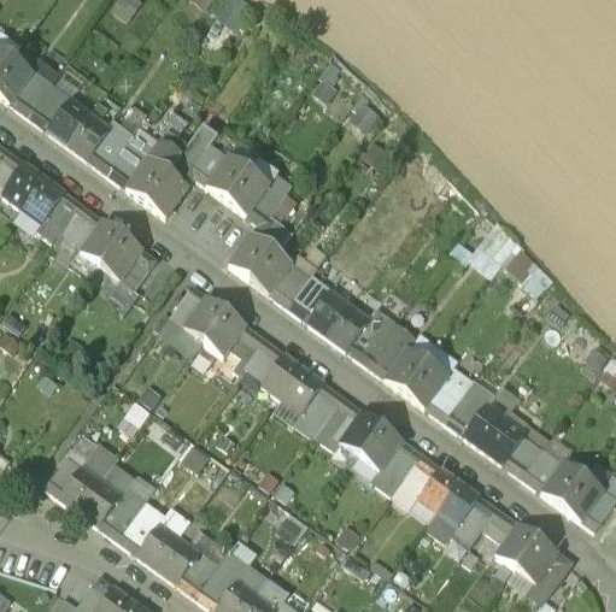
[(232,0),(222,15),(240,27),(257,4),(252,0),(232,0)]
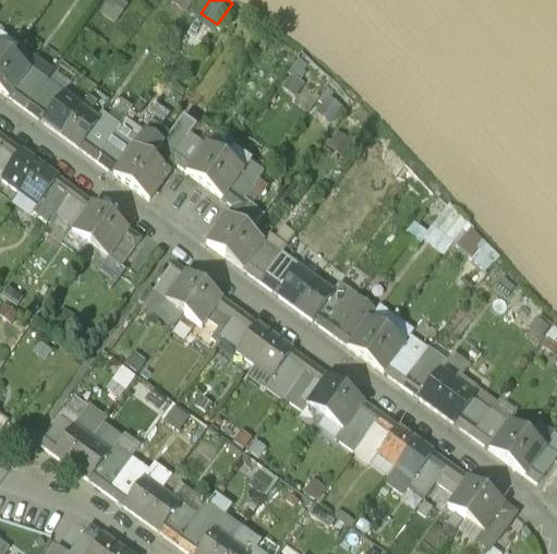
[(0,69),(11,55),(0,46),(0,69)]
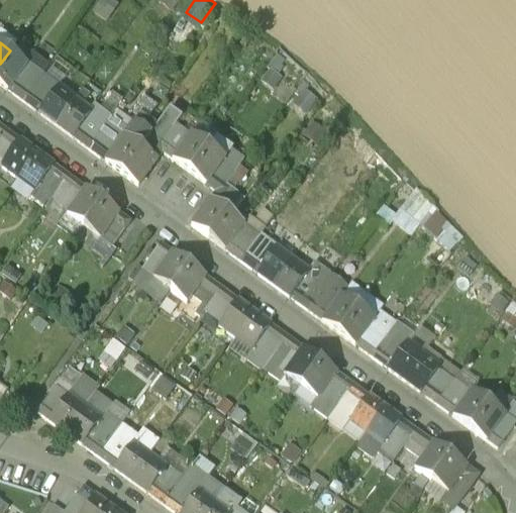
[(10,50),(0,64),(0,82),(8,89),(14,79),(22,69),(27,63),(10,50)]
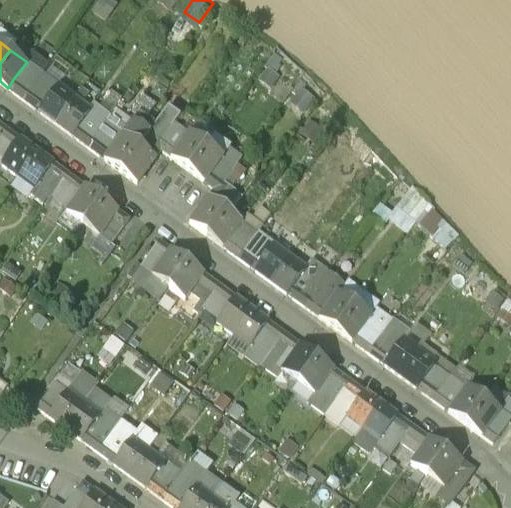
[(43,73),(27,61),(27,62),(22,68),(38,79),(38,80),(43,73)]
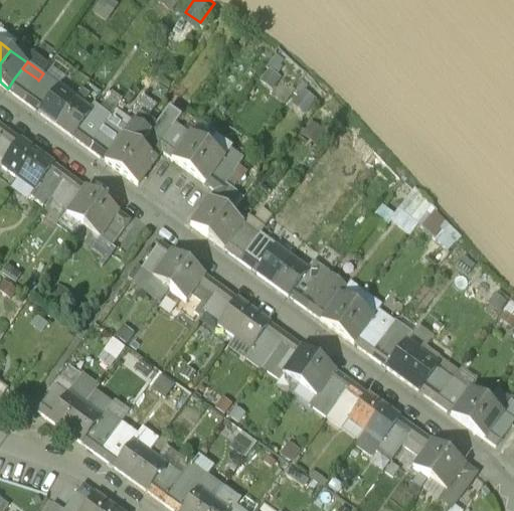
[(38,79),(22,68),(14,78),(30,91),(31,91),(37,82),(38,80),(38,79)]
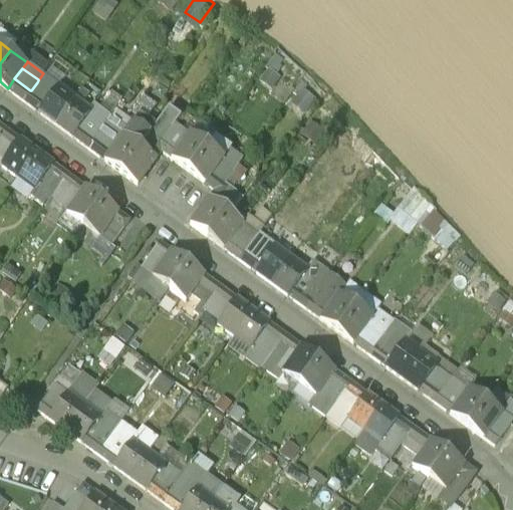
[(30,90),(14,78),(8,88),(24,99),(30,90)]
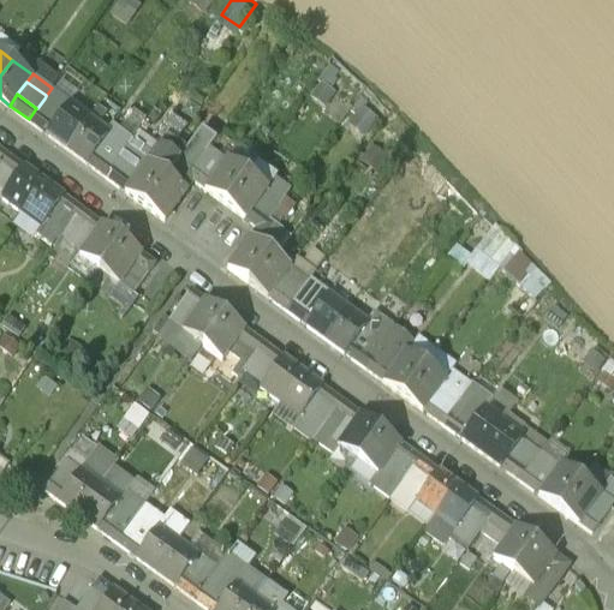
[(63,112),(45,99),(37,108),(55,121),(63,112)]
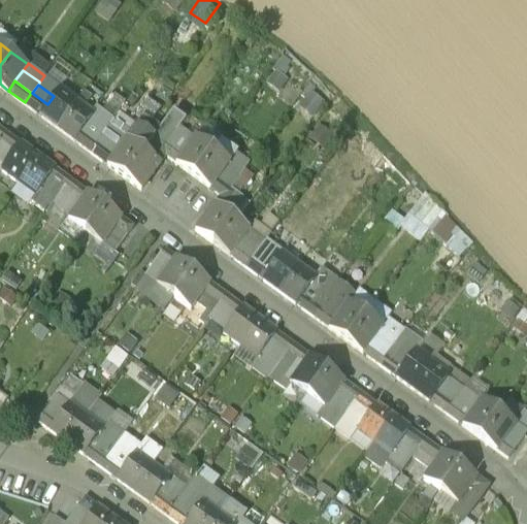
[(47,104),(40,115),(58,127),(77,100),(76,99),(60,88),(47,104)]
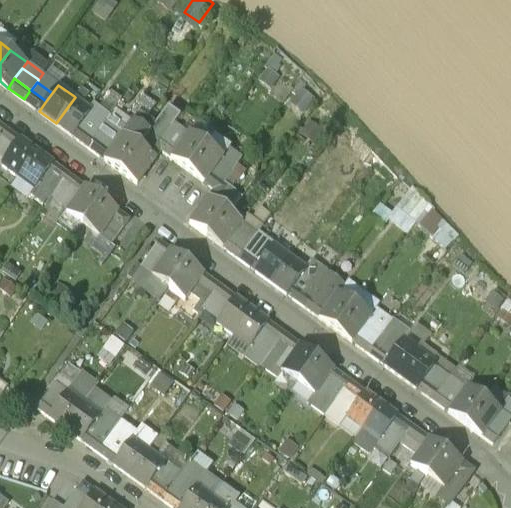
[(89,92),(81,86),(74,96),(75,97),(82,102),(89,92)]
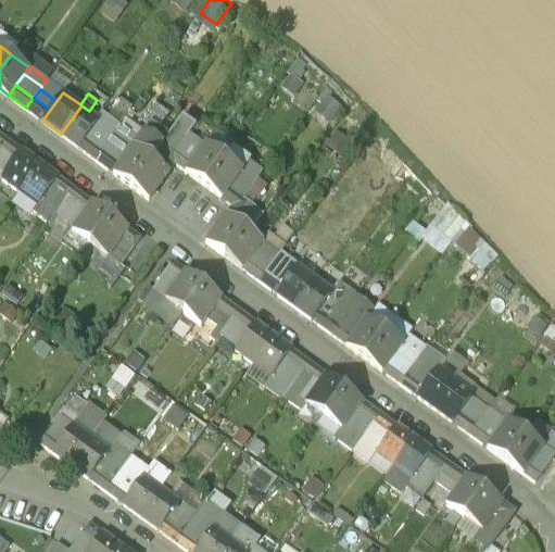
[(34,98),(33,98),(26,108),(42,121),(50,110),(34,98)]
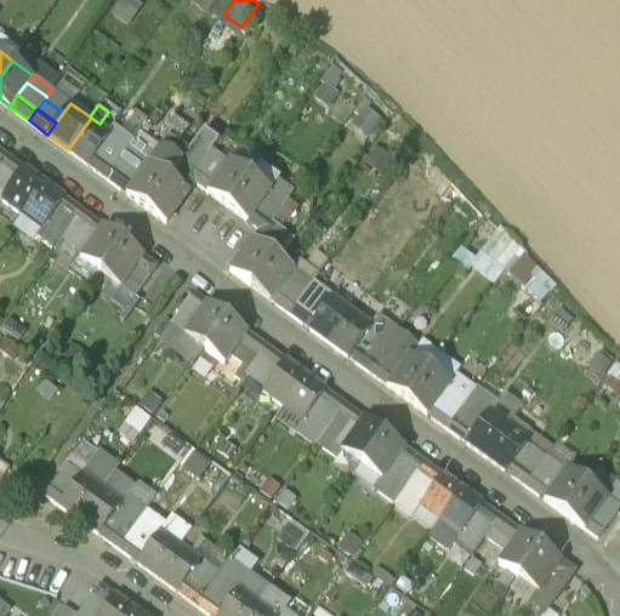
[(91,118),(68,149),(87,164),(96,152),(104,140),(111,132),(111,131),(100,124),(91,118)]
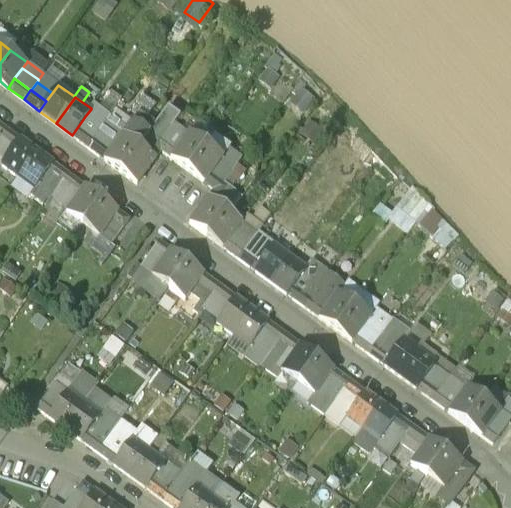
[(149,130),(139,144),(156,156),(161,149),(161,148),(156,144),(162,136),(172,122),(173,122),(182,109),(171,101),(149,130)]
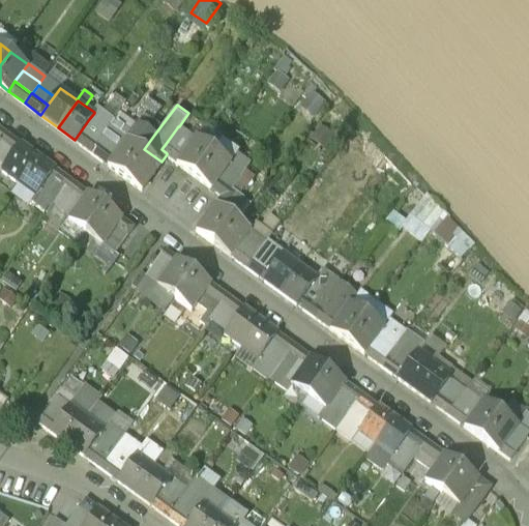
[(114,118),(97,107),(94,112),(94,113),(89,119),(105,130),(112,120),(114,118)]
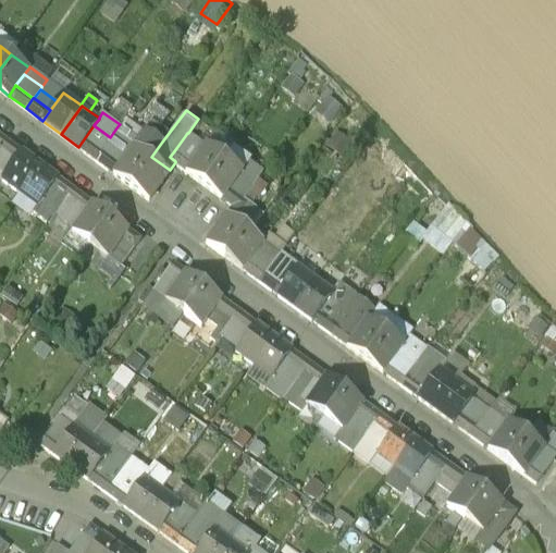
[(110,137),(94,125),(86,136),(102,149),(110,137)]
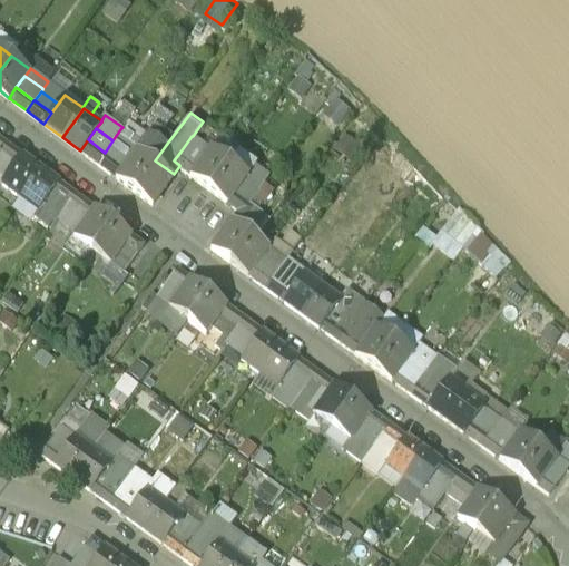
[(139,144),(120,129),(113,140),(131,154),(137,147),(139,144)]
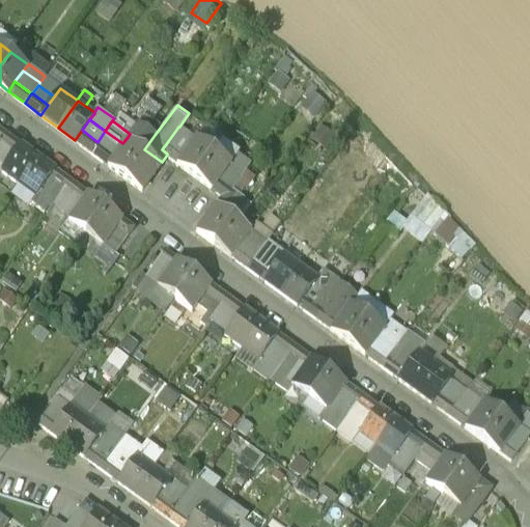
[(155,135),(137,123),(130,134),(128,137),(144,149),(155,135)]
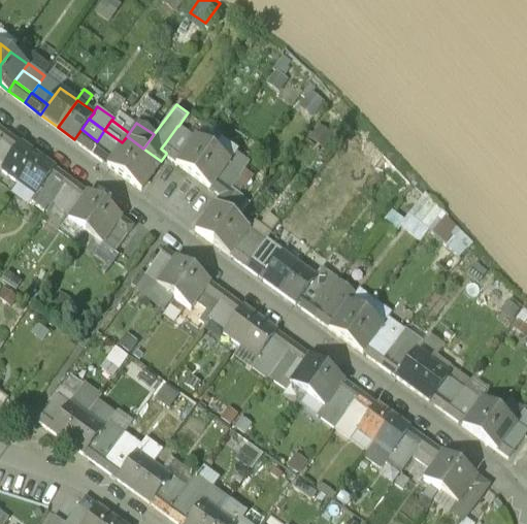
[(178,126),(177,126),(167,140),(183,152),(194,137),(178,126)]
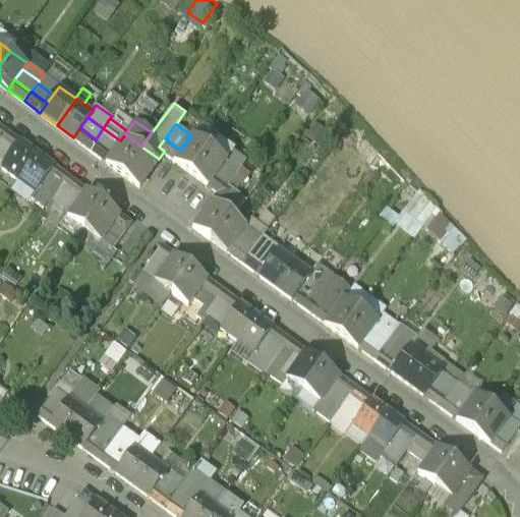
[(20,138),(5,127),(0,133),(0,137),(14,148),(20,138)]
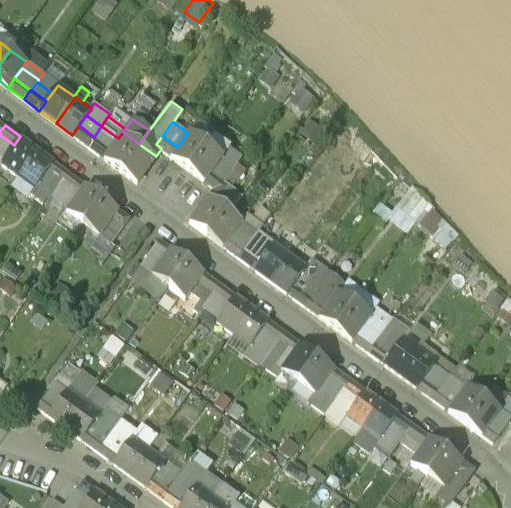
[(94,137),(79,125),(72,135),(88,146),(95,138),(94,137)]
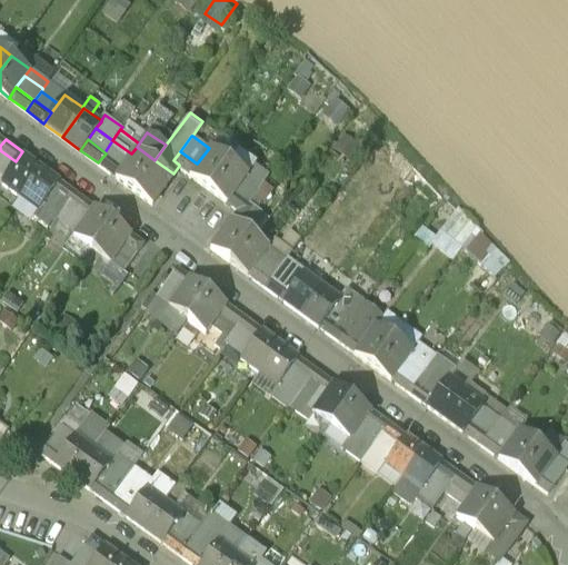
[(131,154),(112,140),(105,152),(106,154),(123,165),(131,154)]
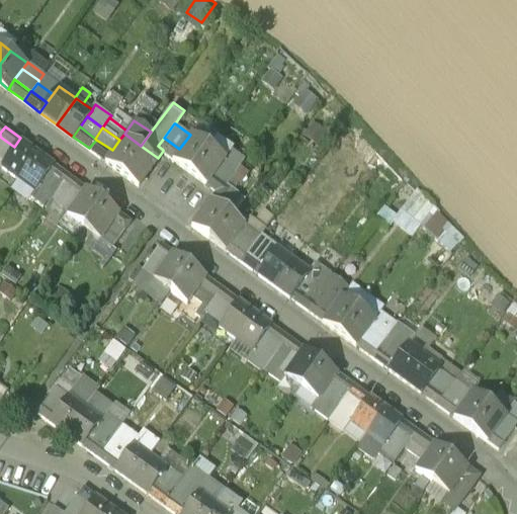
[(179,149),(173,158),(189,170),(208,144),(192,132),(179,149)]
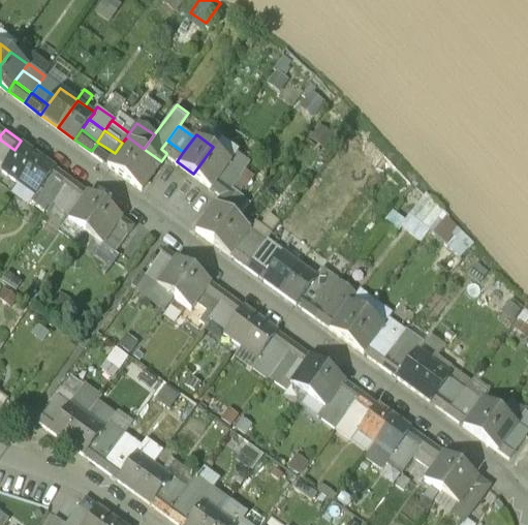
[(115,153),(107,163),(125,176),(144,149),(127,136),(122,143),(115,153)]
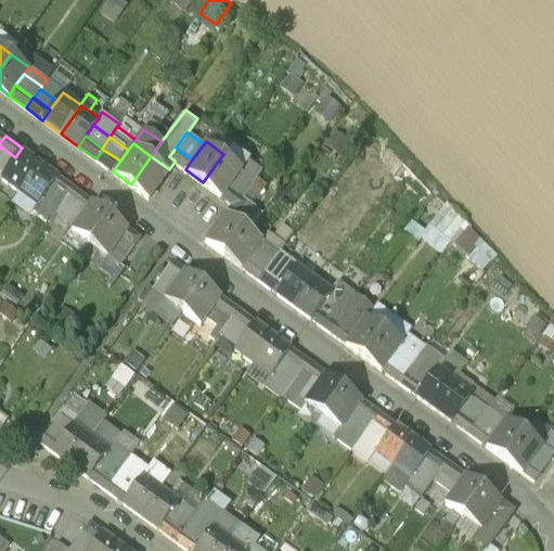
[(15,157),(0,146),(0,165),(7,169),(15,157)]
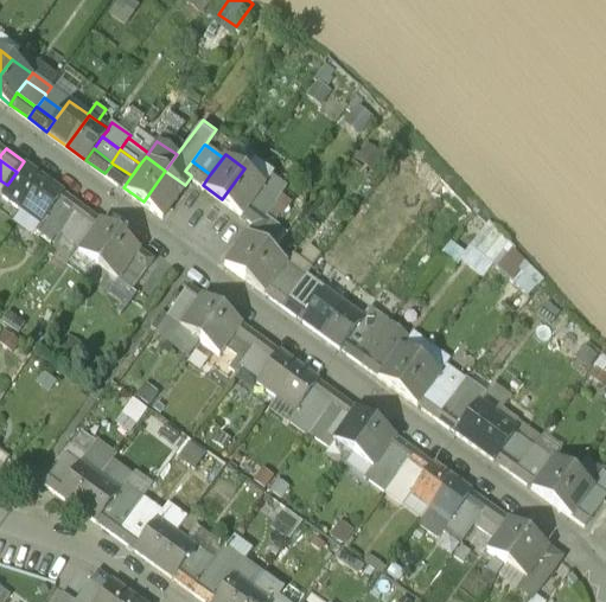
[(44,175),(24,161),(17,172),(7,185),(2,192),(21,206),(44,175)]
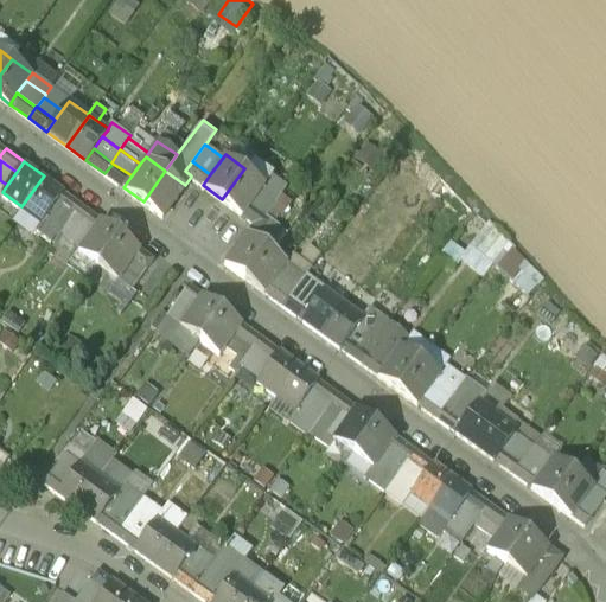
[(210,174),(192,161),(185,171),(191,175),(191,177),(203,185),(210,174)]
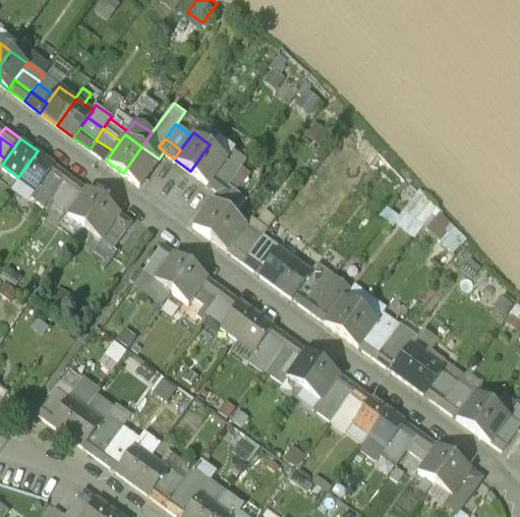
[(113,151),(97,140),(90,149),(106,161),(113,151)]
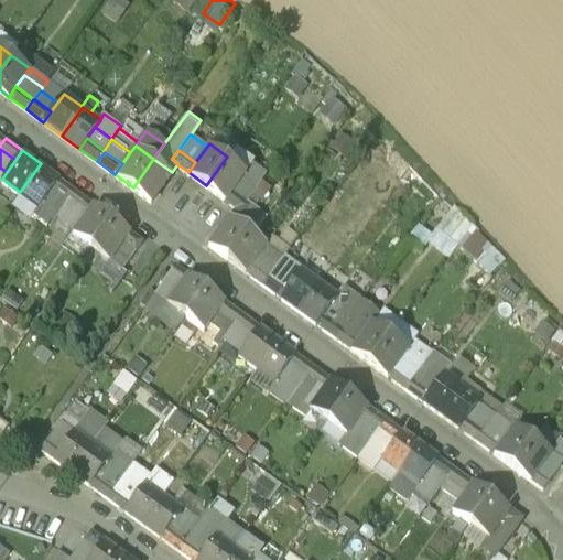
[(227,157),(206,185),(225,198),(231,189),(241,175),(246,170),(245,170),(227,157)]
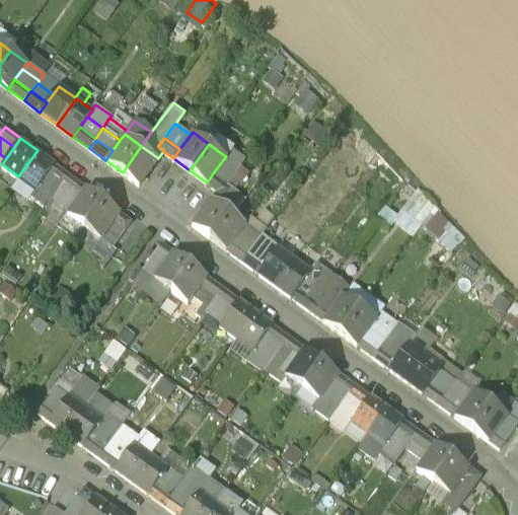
[(141,146),(123,172),(139,185),(158,158),(141,146)]
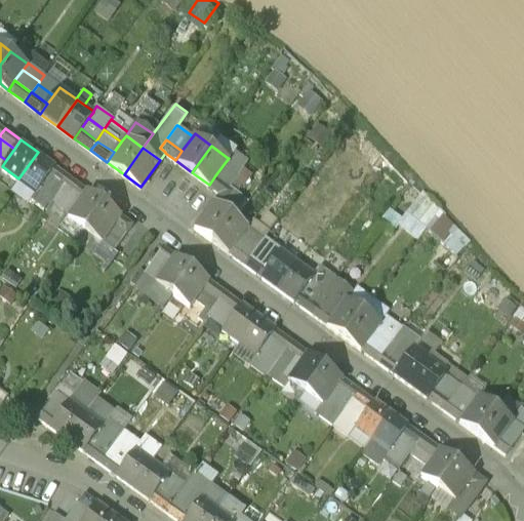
[(233,151),(228,158),(229,158),(225,163),(238,172),(247,160),(233,151)]
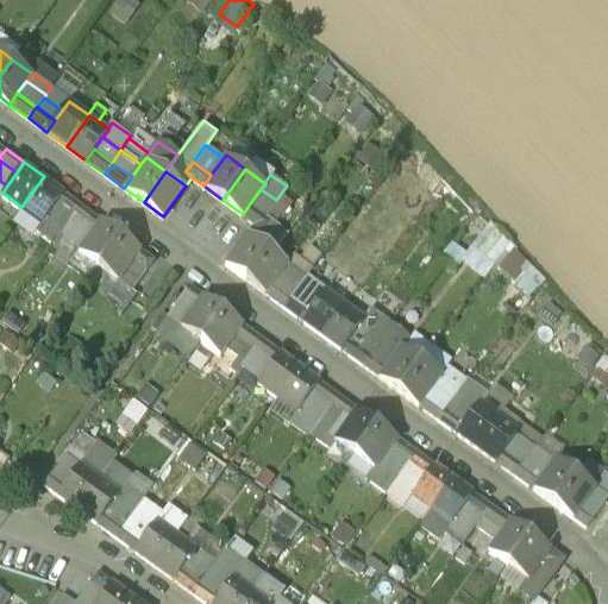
[(474,207),(443,175),(432,187),(463,219),(474,207)]
